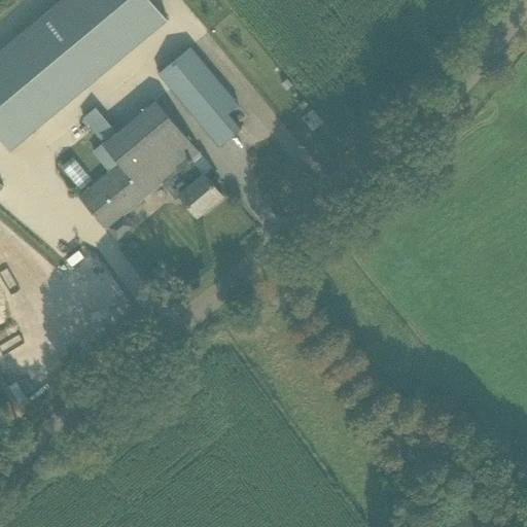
[(150,0),(62,0),(0,51),(0,140),(9,151),(167,20),(150,0)]
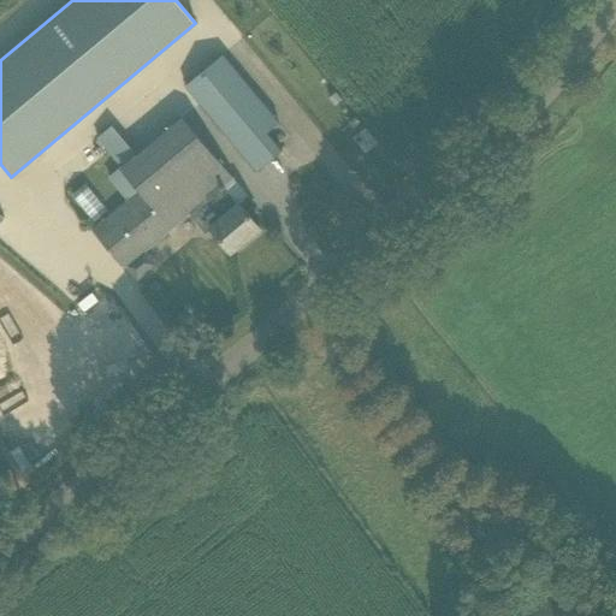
[(223,55),(185,87),(258,172),(282,152),(266,134),(279,123),(223,55)]
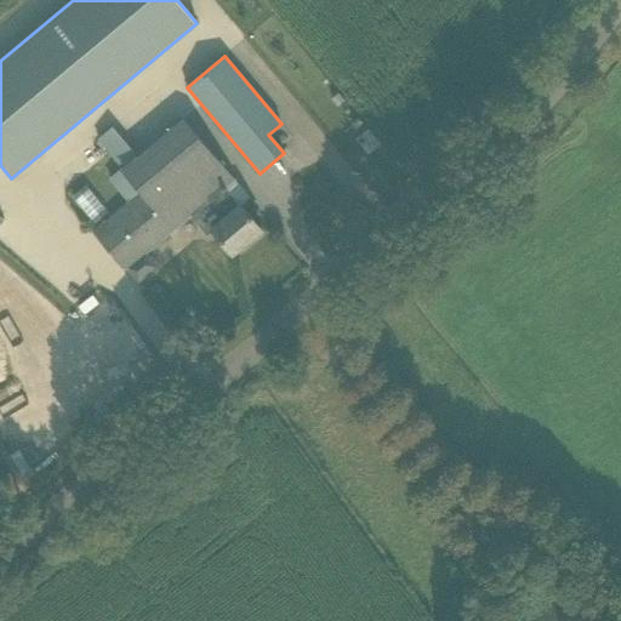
[(108,182),(127,205),(95,233),(125,271),(126,269),(191,216),(206,235),(212,232),(233,255),(262,231),(246,212),(245,212),(224,188),(233,181),(182,120),(108,182)]
